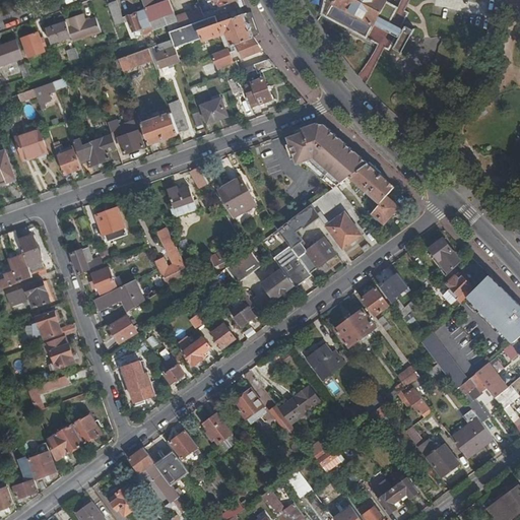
[(124,19),(124,18),(117,0),(109,3),(116,22),(124,19)]
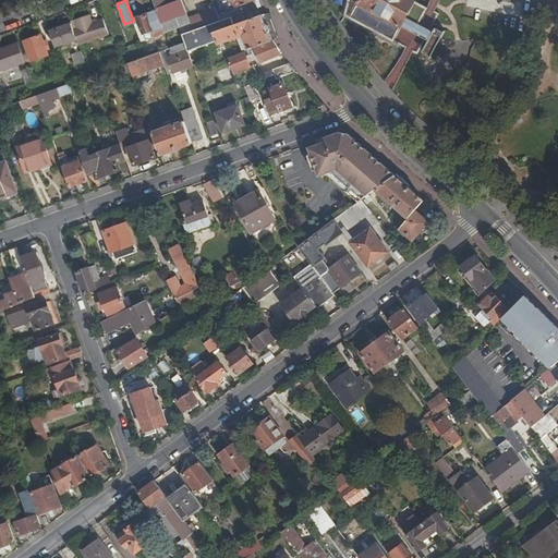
[(177,28),(191,24),(187,17),(182,0),(167,5),(165,0),(153,0),(157,11),(165,31),(166,33),(177,28)]
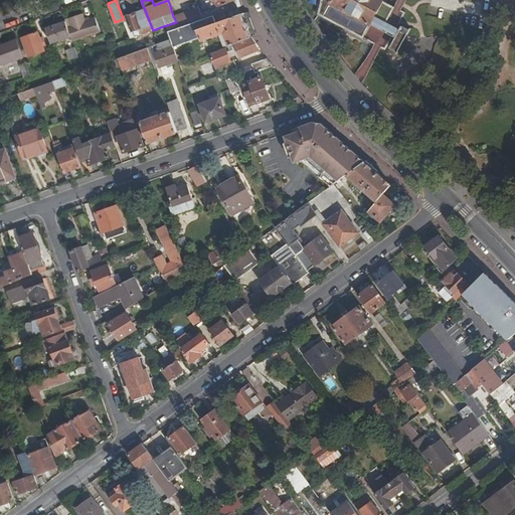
[(209,10),(219,7),(217,2),(213,4),(211,0),(207,0),(206,1),(209,10)]
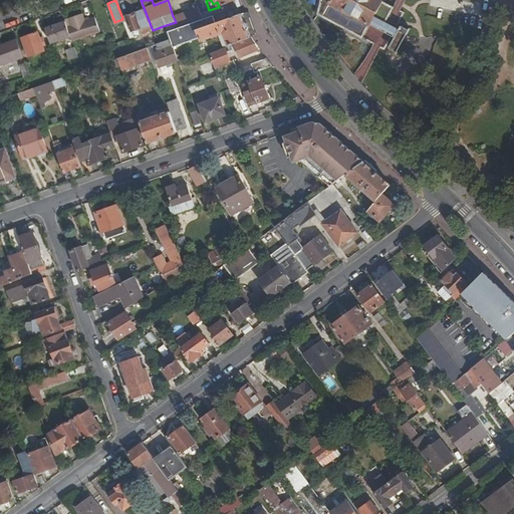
[(397,11),(389,7),(376,29),(329,4),(331,0),(322,0),(318,16),(376,47),(384,51),(404,14),(397,11)]
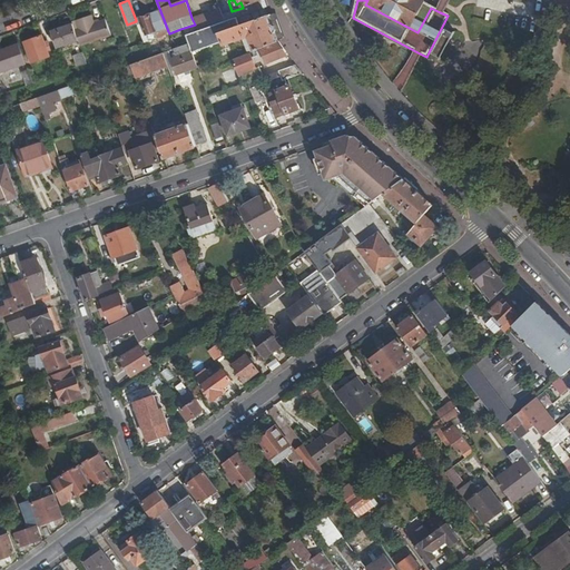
[(431,8),(433,3),(426,0),(367,0),(365,5),(418,32),(431,8)]
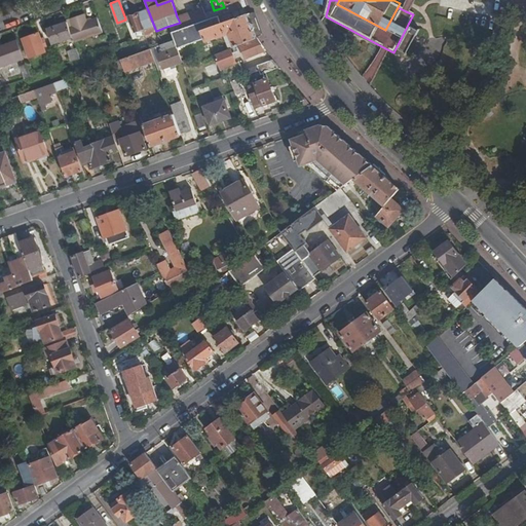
[(241,7),(243,6),(241,1),(215,11),(217,16),(241,7)]
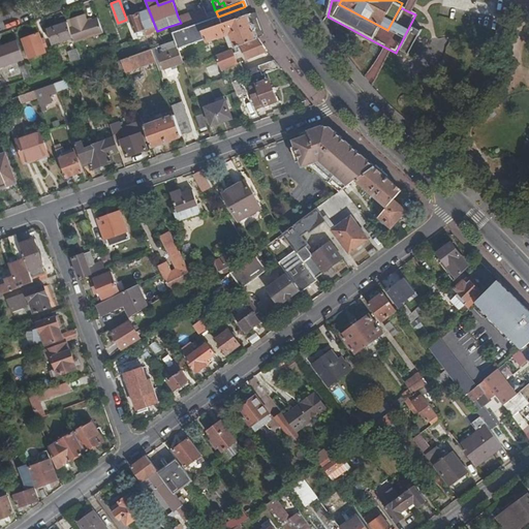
[(186,22),(207,13),(205,8),(178,17),(181,23),(186,22)]
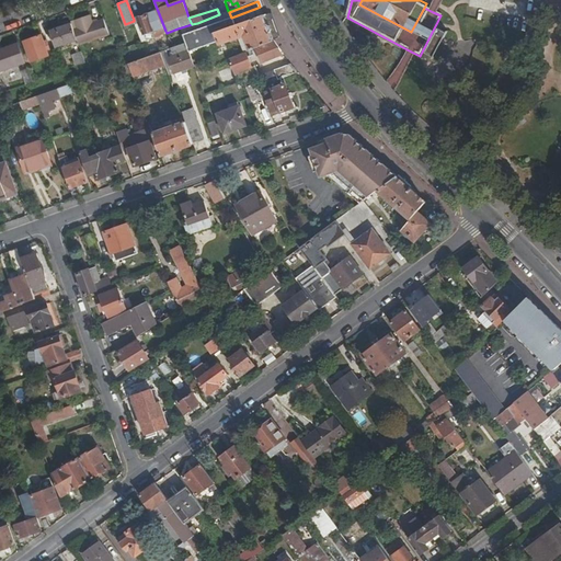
[(238,25),(261,16),(259,9),(233,18),(236,25),(238,25)]
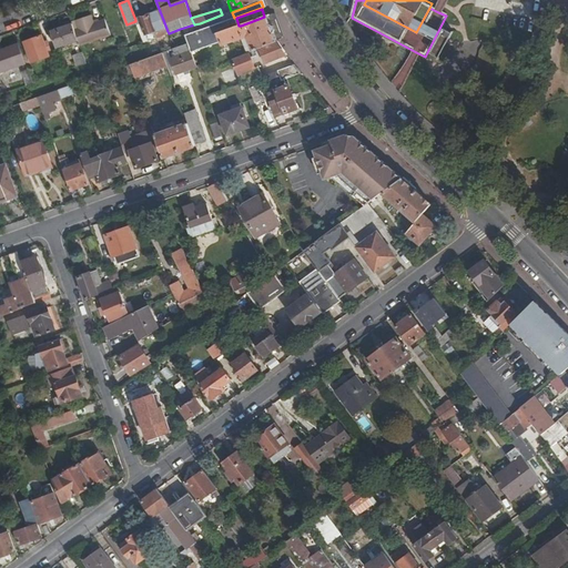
[(166,34),(169,33),(168,31),(160,11),(135,20),(135,21),(139,30),(143,42),(148,41),(145,36),(150,34),(153,33),(155,38),(166,34)]
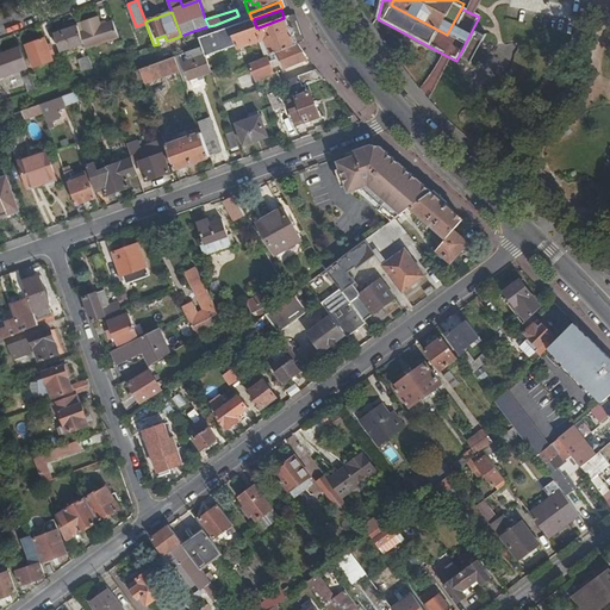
[(251,19),(249,13),(248,12),(238,16),(215,25),(209,26),(198,31),(200,38),(213,33),(251,20),(251,19)]
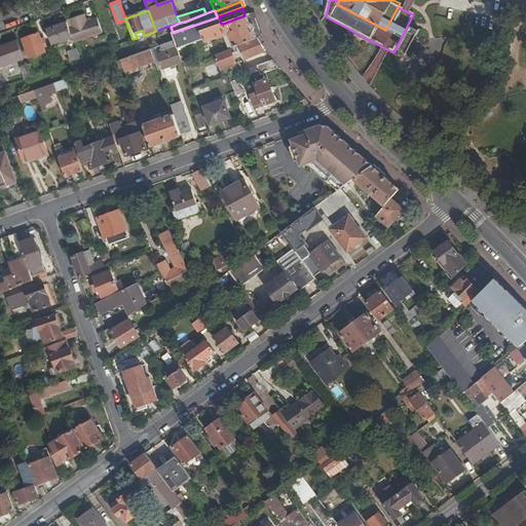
[(78,40),(103,31),(97,16),(88,20),(85,13),(71,20),(78,40)]
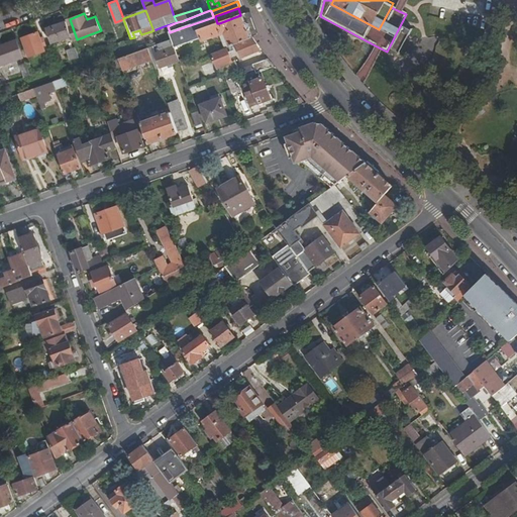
[(231,45),(251,37),(250,31),(247,25),(243,14),(242,14),(240,15),(219,23),(217,23),(199,30),(202,37),(203,40),(220,34),(225,48),(231,45)]
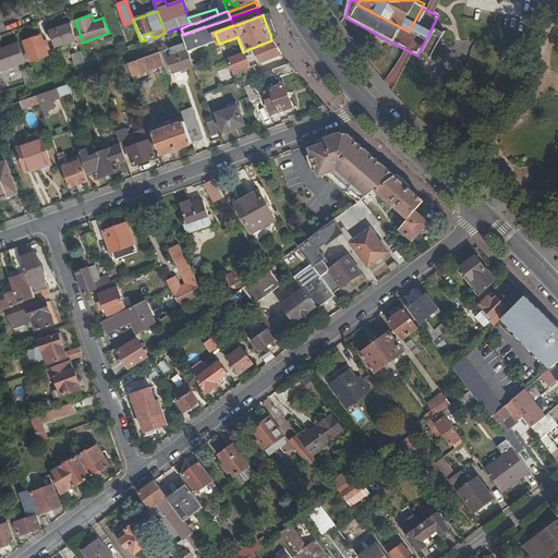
[(185,43),(215,33),(234,25),(232,17),(230,19),(195,31),(183,35),(185,41),(185,43)]
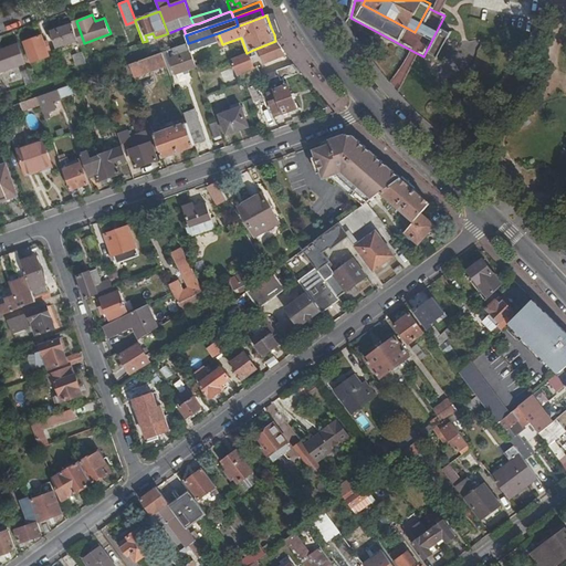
[(80,45),(84,43),(76,21),(71,22),(72,23),(77,39),(80,45)]
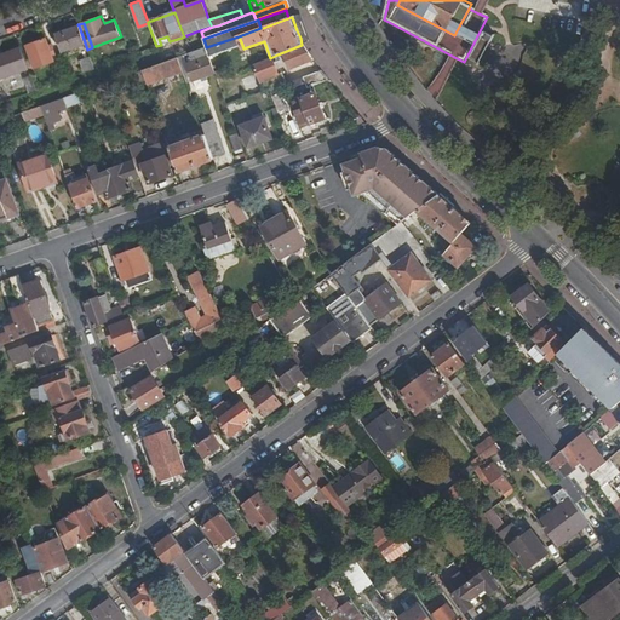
[(79,26),(56,34),(62,51),(85,42),(79,26)]
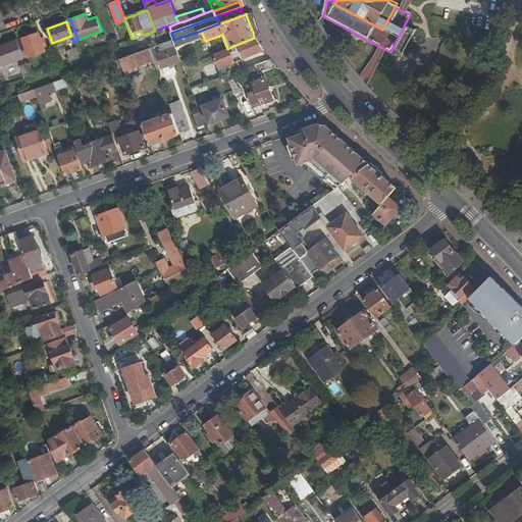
[(176,48),(185,45),(204,38),(201,31),(173,40),(176,48)]
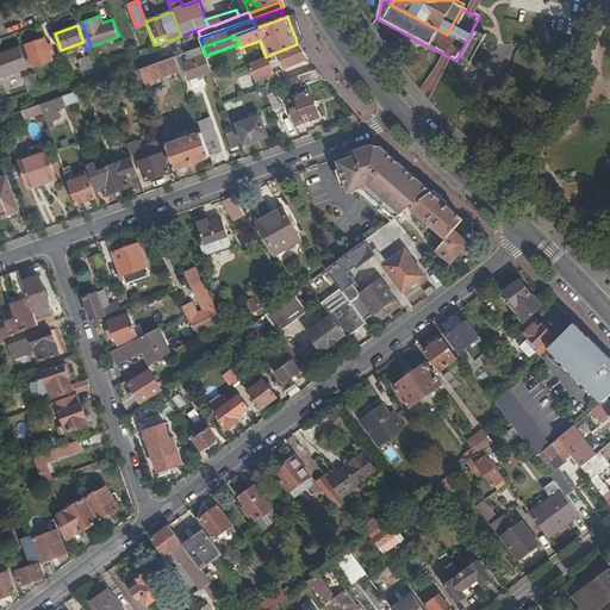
[(26,45),(33,68),(54,60),(51,56),(55,55),(51,44),(48,45),(45,38),(26,45)]
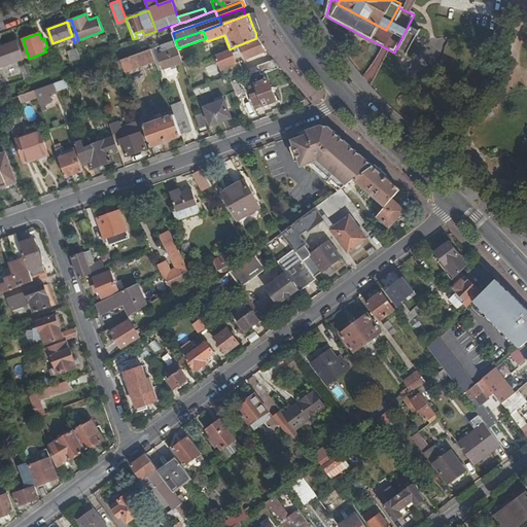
[(248,60),(267,51),(262,46),(256,38),(236,46),(230,49),(213,56),(220,71),(248,60)]
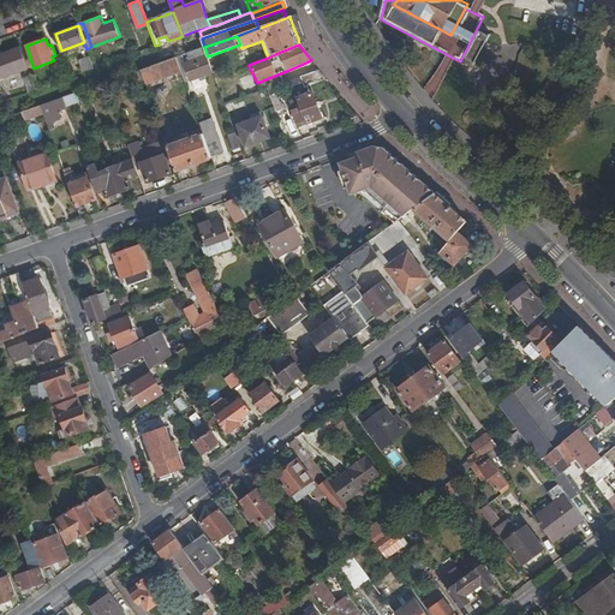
[(185,82),(214,72),(210,63),(208,57),(204,47),(177,58),(181,72),(185,82)]
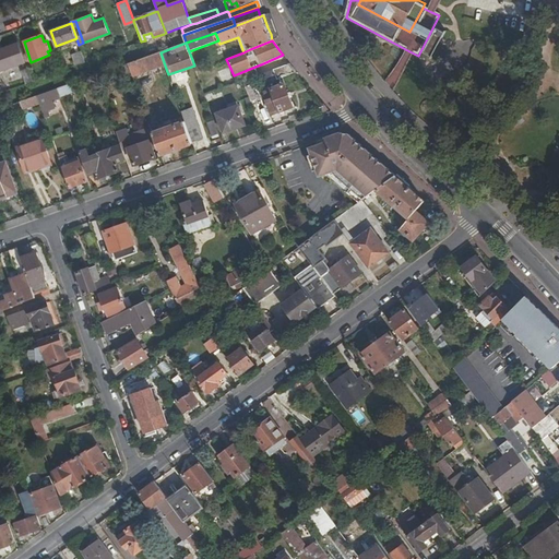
[(18,44),(0,49),(0,71),(25,62),(18,44)]
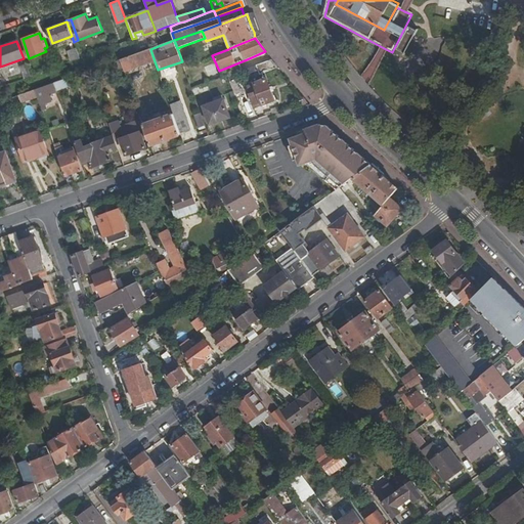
[(182,61),(183,67),(192,63),(185,45),(177,48),(179,53),(182,61)]
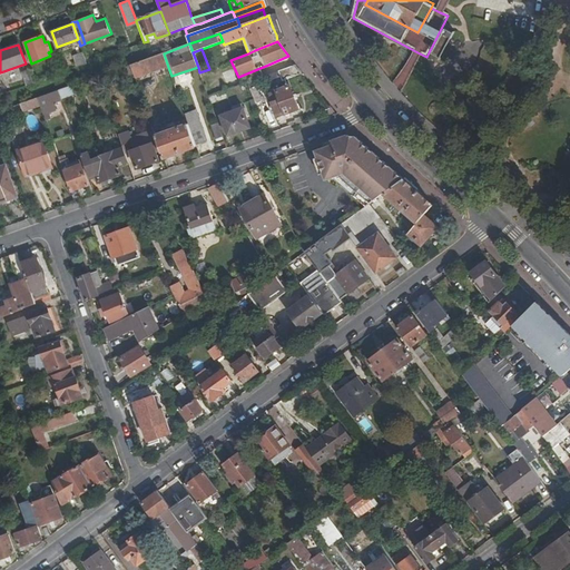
[(135,78),(168,67),(164,53),(160,55),(130,65),(134,74),(135,78)]
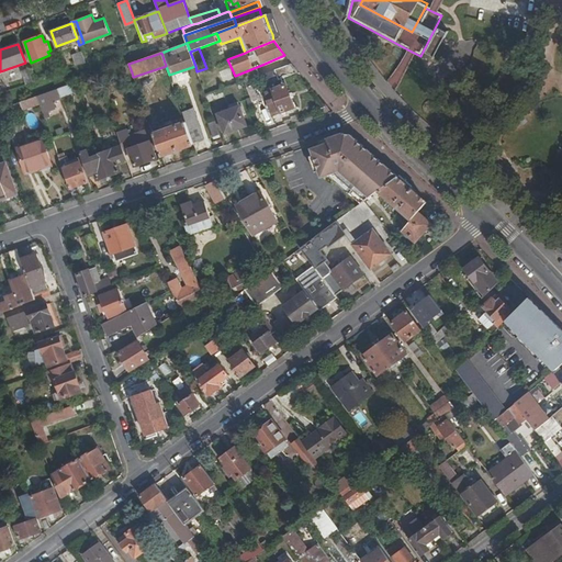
[(121,76),(132,72),(128,64),(127,64),(117,68),(121,76)]
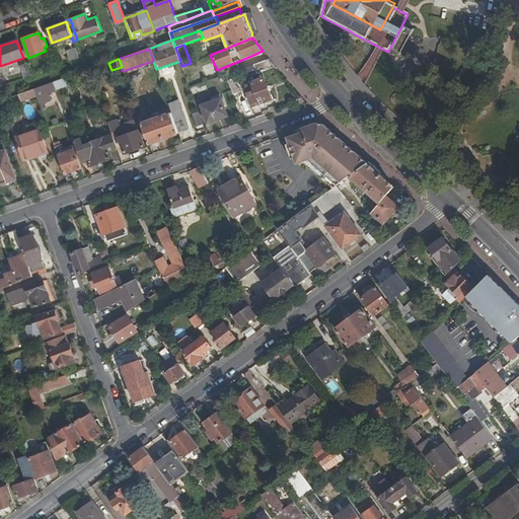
[(254,64),(257,73),(274,67),(269,59),(254,64)]
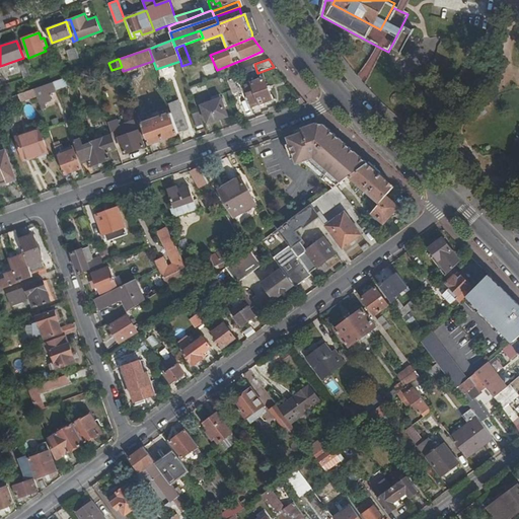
[(30,75),(26,63),(20,65),(25,77),(30,75)]
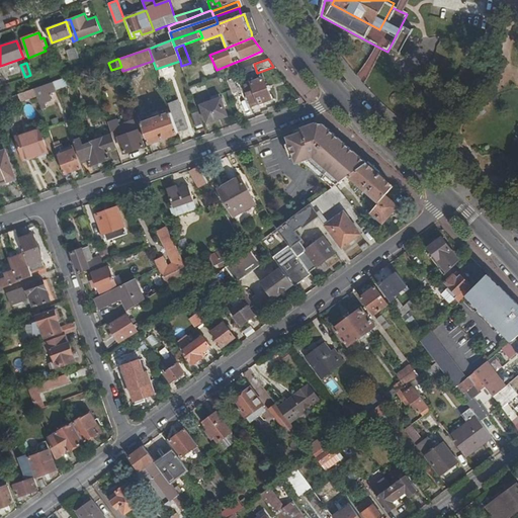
[(244,78),(257,73),(254,64),(241,69),(244,78)]
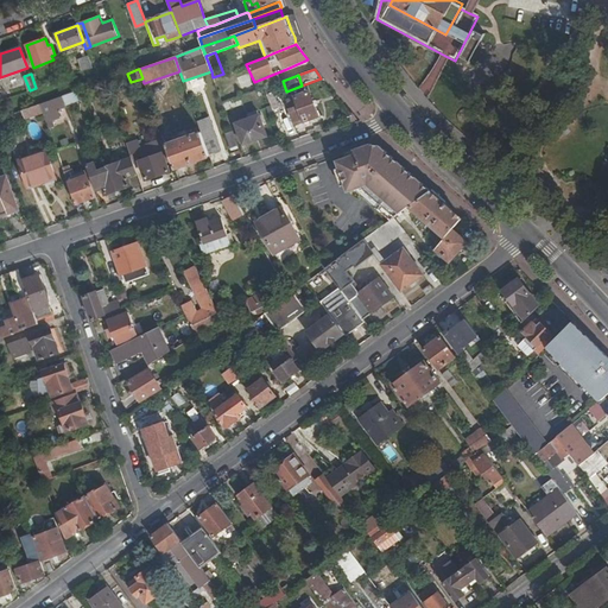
[(86,96),(107,89),(105,82),(82,89),(86,96)]
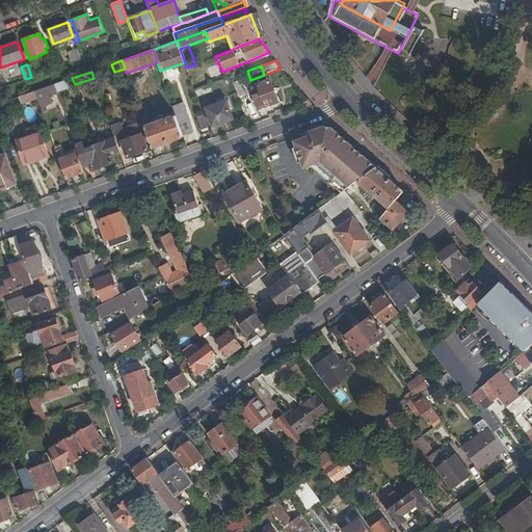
[(280,102),(271,79),(259,84),(262,92),(254,96),(259,109),(280,102)]
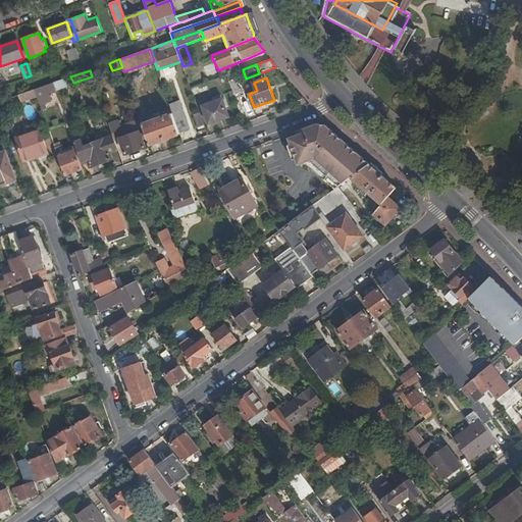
[(48,92),(55,90),(53,83),(35,90),(37,96),(41,108),(44,107),(42,103),(51,100),(48,92)]
